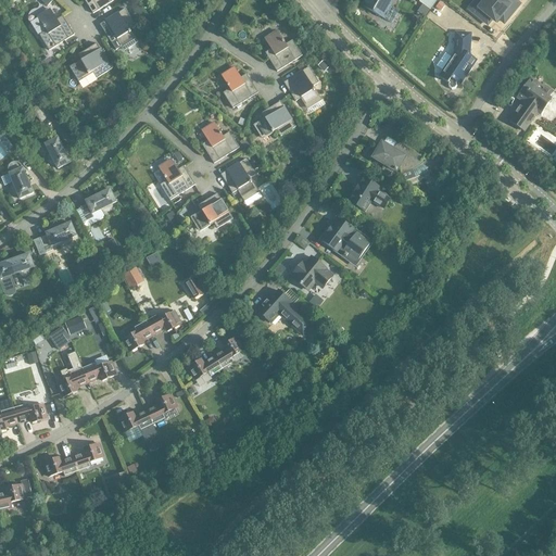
[(84,0),(86,2),(93,14),(115,0),(84,0)]
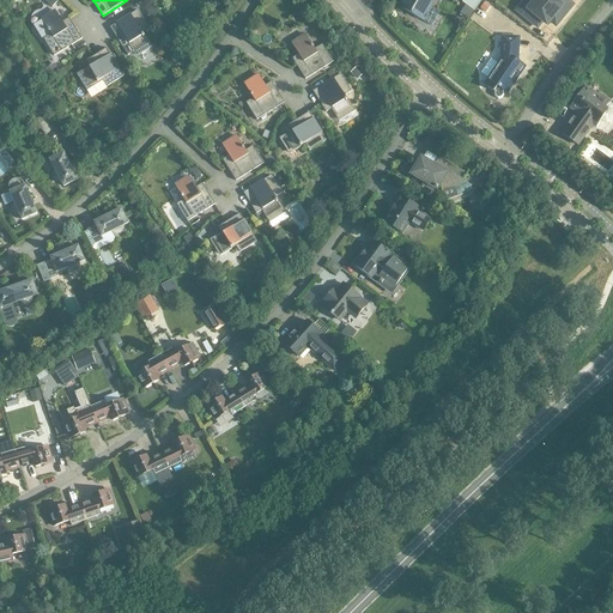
[(402,0),(399,7),(419,18),(419,19),(424,22),(431,8),(430,7),(434,0),(402,0)]
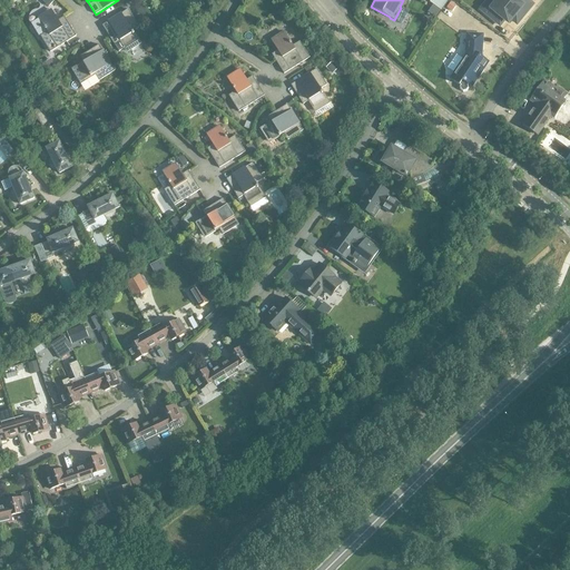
[(520,20),(532,5),(526,0),(489,0),(481,10),(489,17),(489,18),(493,21),(494,21),(500,26),(504,20),(508,22),(514,16),(520,20)]
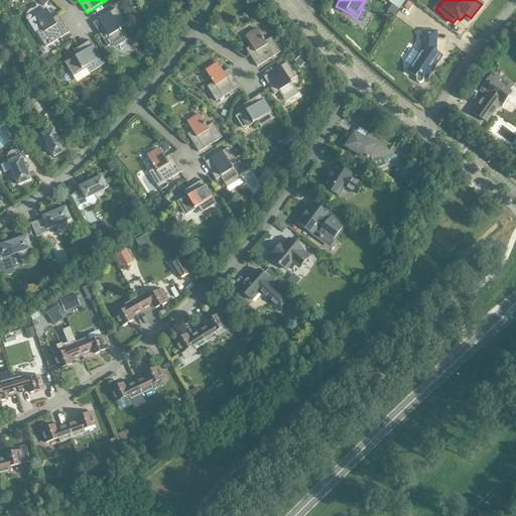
[(408,2),(404,7),(408,11),(412,5),(408,2)]
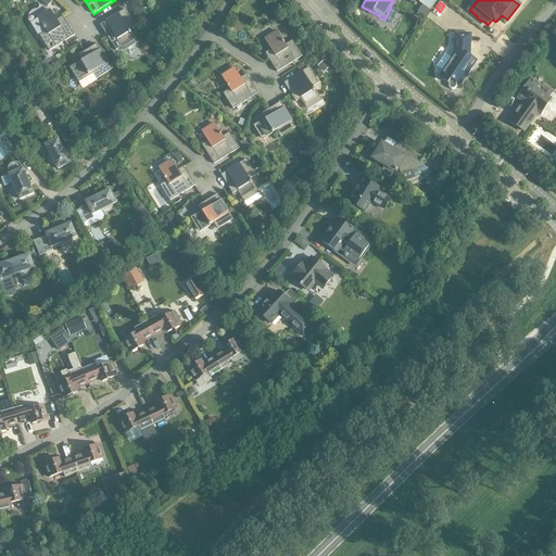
[(417,12),(425,17),(430,10),(422,5),(417,12)]
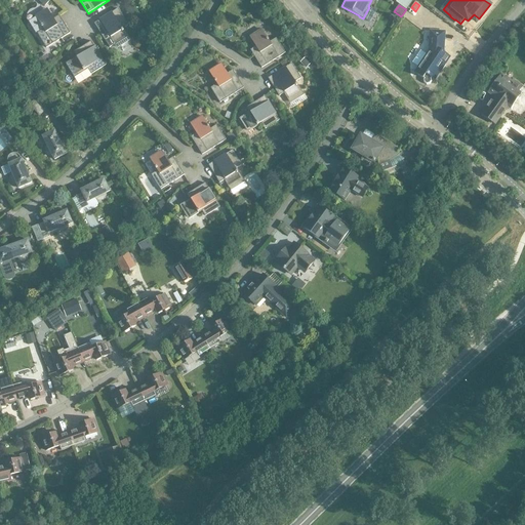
[(131,6),(125,10),(130,19),(137,15),(131,6)]
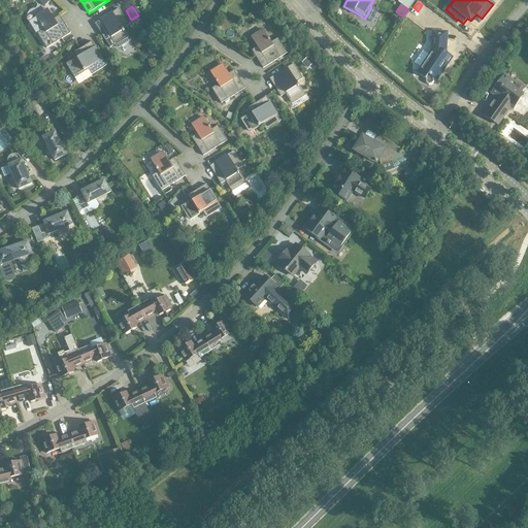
[(46,48),(70,34),(60,15),(54,19),(47,9),(35,17),(38,22),(31,26),(36,34),(37,34),(46,48)]
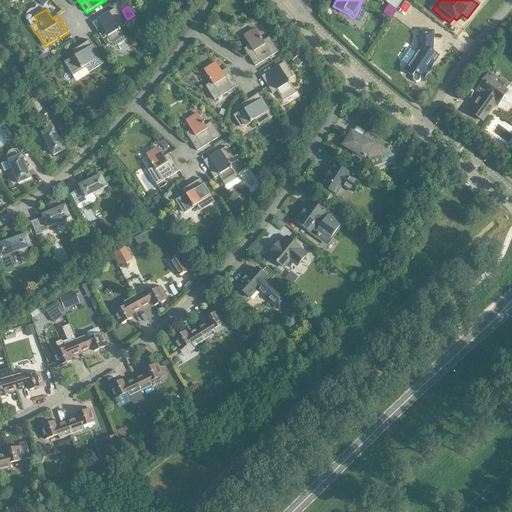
[(115,9),(92,23),(106,46),(111,43),(114,47),(126,39),(118,27),(124,23),(115,9)]
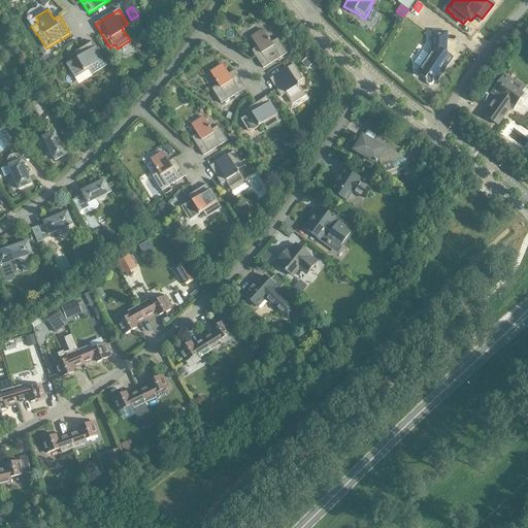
[(252,51),(256,57),(257,57),(264,67),(263,68),(287,54),(277,38),(271,42),(270,40),(269,38),(269,39),(263,30),(252,37),(258,47),(252,51)]
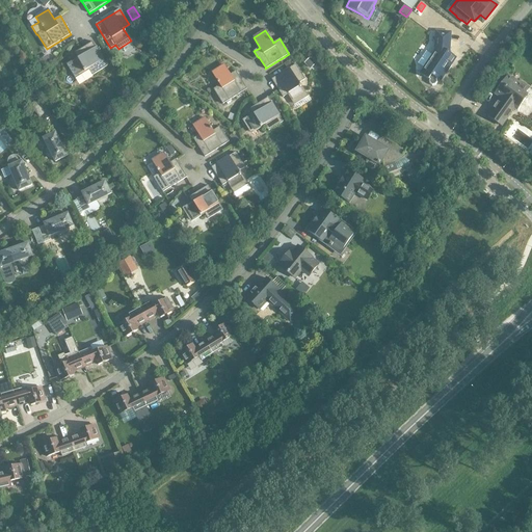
[(426,54),(418,67),(423,70),(420,74),(428,79),(429,80),(429,81),(429,84),(432,86),(435,85),(437,83),(436,79),(437,79),(441,81),(447,71),(448,72),(452,65),(451,65),(456,58),(447,52),(448,47),(450,47),(451,32),(436,31),(435,47),(437,49),(431,57),(426,54)]
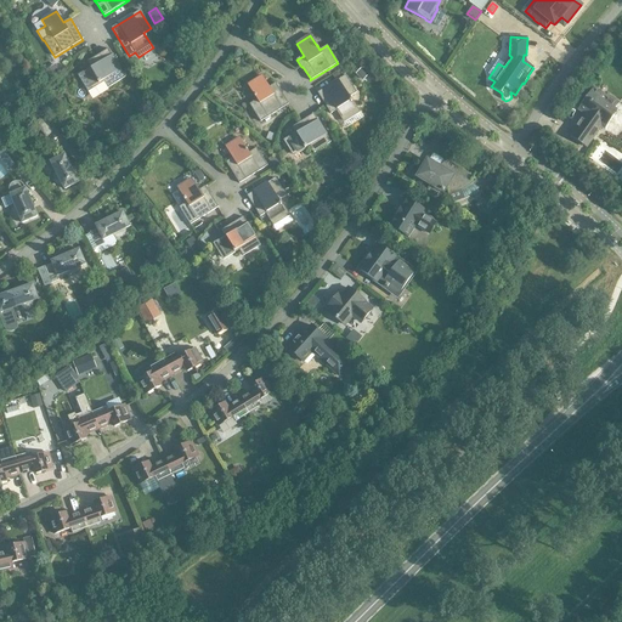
[(4,38),(0,39),(0,50),(4,57),(11,54),(4,38)]
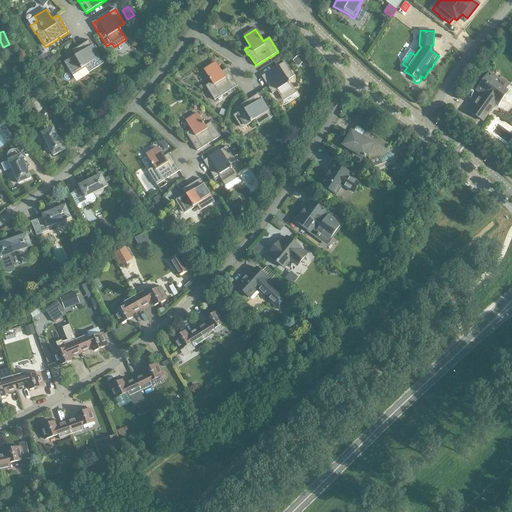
[(103,63),(89,40),(71,51),(75,56),(65,62),(73,74),(76,72),(81,79),(89,74),(89,73),(103,63)]
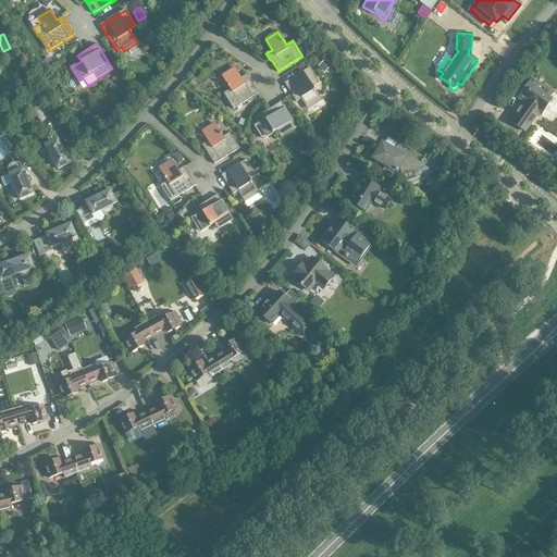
[(13,50),(7,53),(10,60),(16,57),(13,50)]
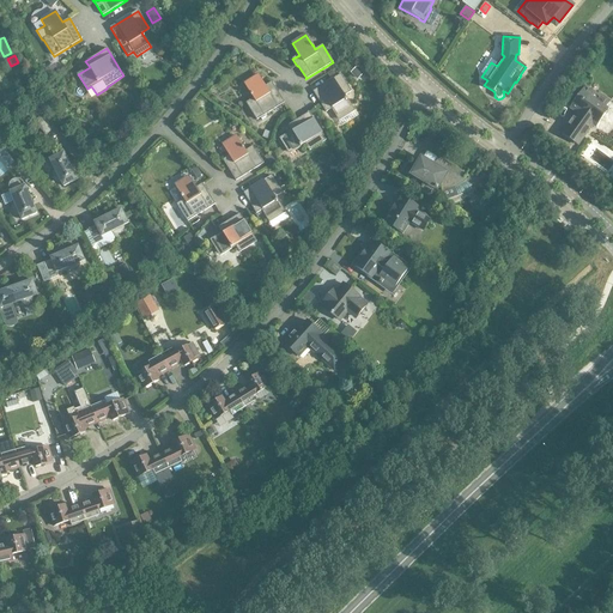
[(55,65),(49,68),(53,74),(59,71),(55,65)]
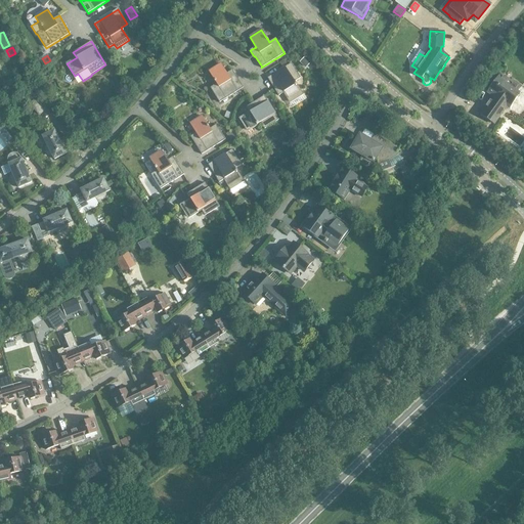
[(305,57),(300,63),(306,70),(311,63),(305,57)]
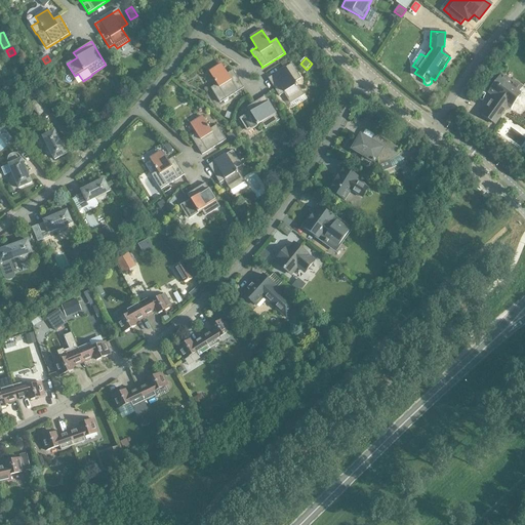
[(229,97),(244,88),(243,87),(243,88),(236,77),(237,77),(233,71),(228,74),(221,64),(209,72),(214,80),(214,81),(215,82),(217,84),(211,88),(220,103),(225,101),(227,103),(230,101),(229,97)]
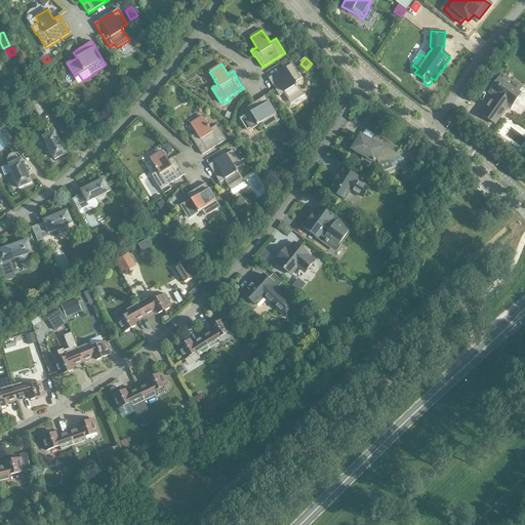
[(274,75),(268,79),(269,79),(270,79),(276,89),(275,90),(279,96),(284,93),(290,103),(303,95),(297,86),(296,84),(295,82),(301,78),(292,64),(286,68),(285,68),(274,75)]
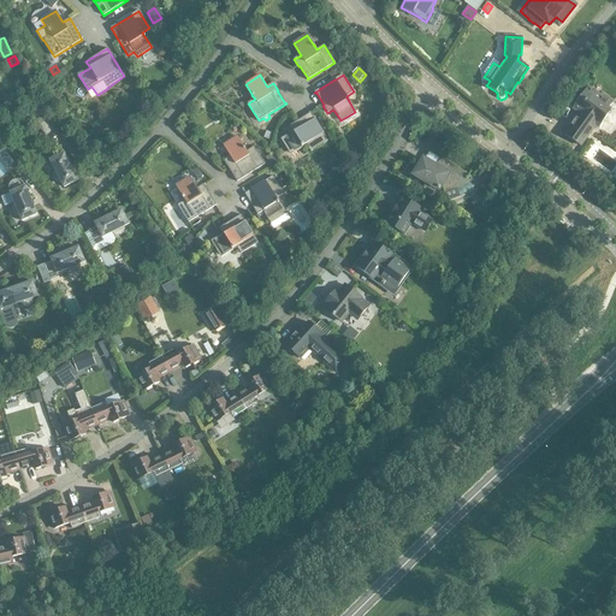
[(586,90),(582,90),(576,99),(578,101),(576,105),(576,104),(572,110),(579,114),(564,134),(581,146),(596,125),(598,128),(608,114),(605,112),(612,102),(602,94),(600,95),(588,88),(586,90)]
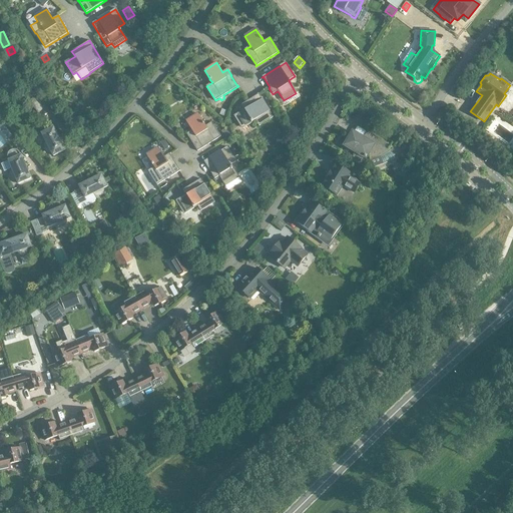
[(262,99),(259,94),(259,95),(248,102),(247,101),(241,105),(244,110),(235,116),(242,128),(251,122),(251,123),(253,122),(252,121),(254,120),(259,126),(274,117),(270,111),(263,99),(262,99)]
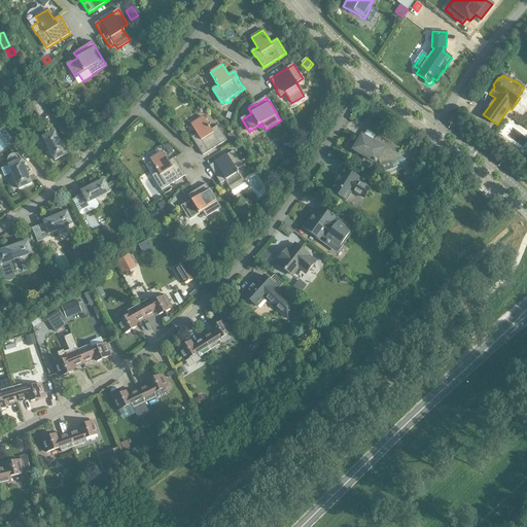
[(35,101),(30,106),(39,115),(44,110),(35,101)]
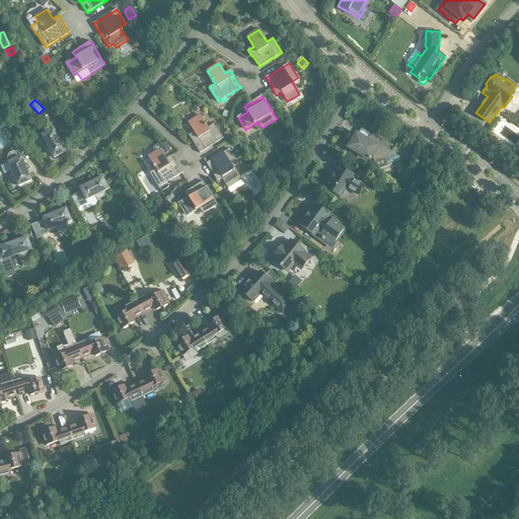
[(189,136),(193,142),(194,141),(201,152),(200,153),(223,139),(214,124),(208,128),(207,126),(206,124),(200,116),(189,123),(195,133),(189,136)]
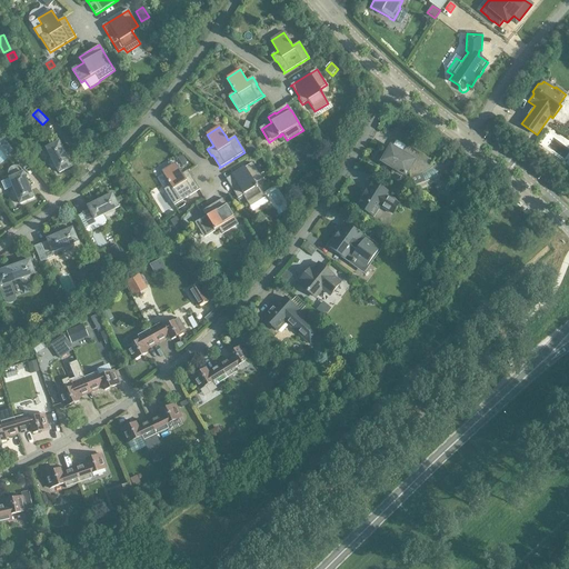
[(552,139),(549,145),(558,149),(553,157),(565,162),(568,153),(568,141),(550,132),(548,137),(552,139)]
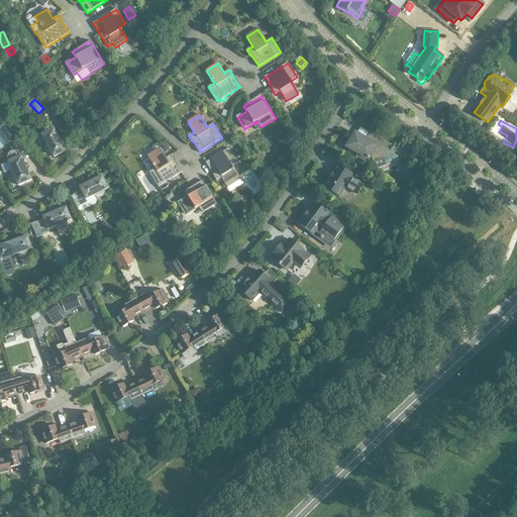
[(0,127),(0,132),(6,139),(11,135),(3,125),(0,127)]
